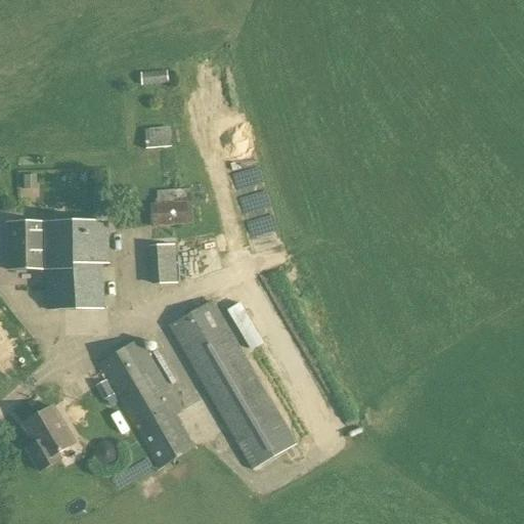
[(140,74),(141,86),(168,84),(167,72),(140,74)]
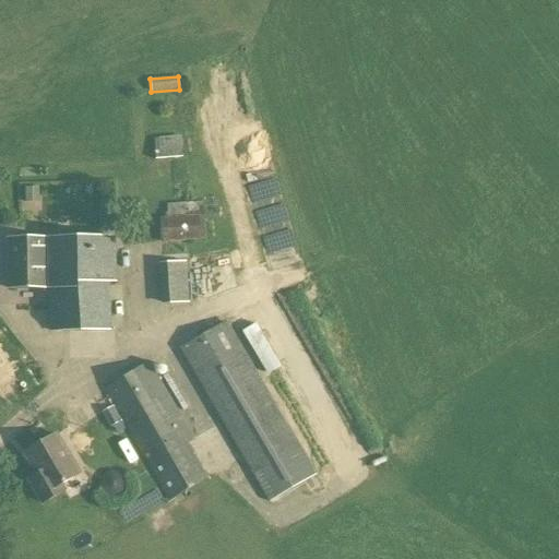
[(154,138),(156,159),(182,158),(181,137),(154,138)]
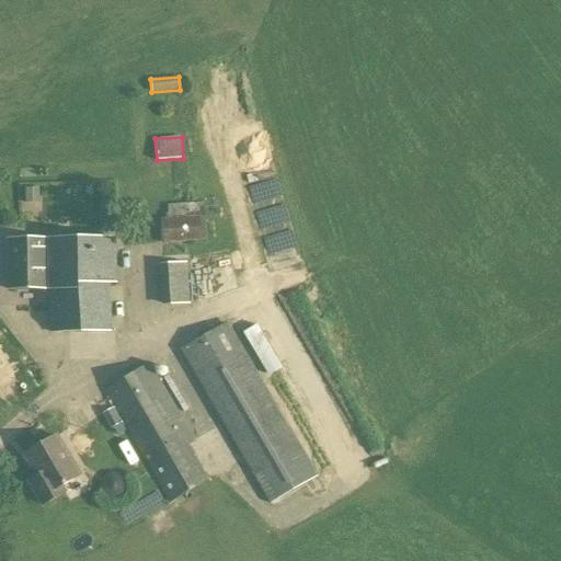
[(160,218),(161,244),(206,241),(204,203),(168,205),(168,218),(160,218)]
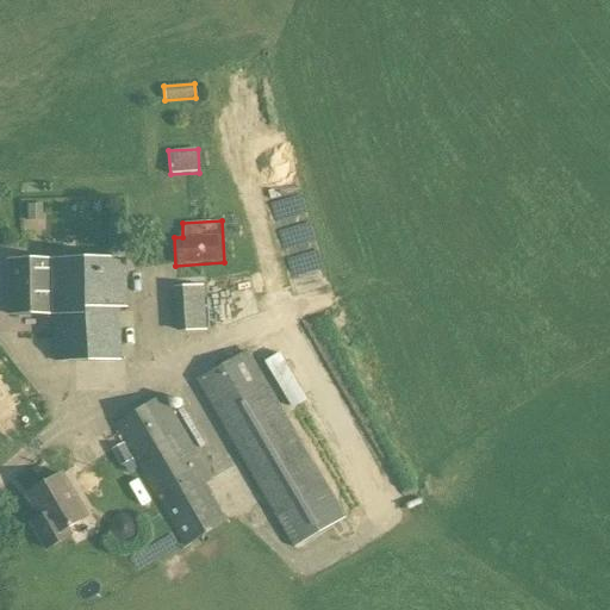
[(55,285),(55,313),(56,360),(120,360),(118,307),(124,307),(124,259),(49,260),(49,285),(55,285)]
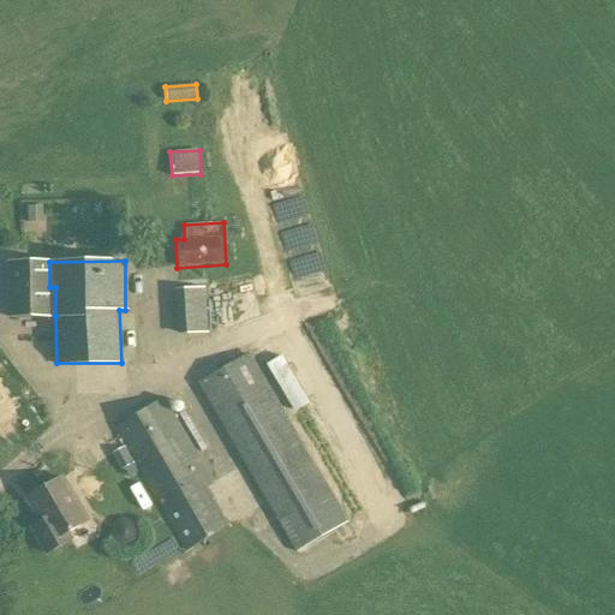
[(10,317),(55,316),(55,287),(49,287),(49,262),(9,263),(10,317)]
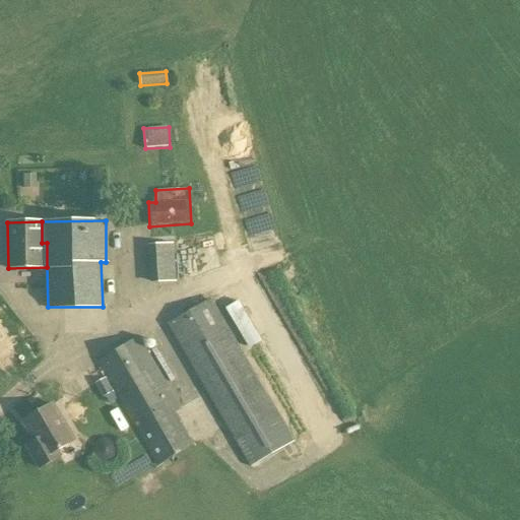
[(147,245),(149,284),(176,282),(174,243),(147,245)]
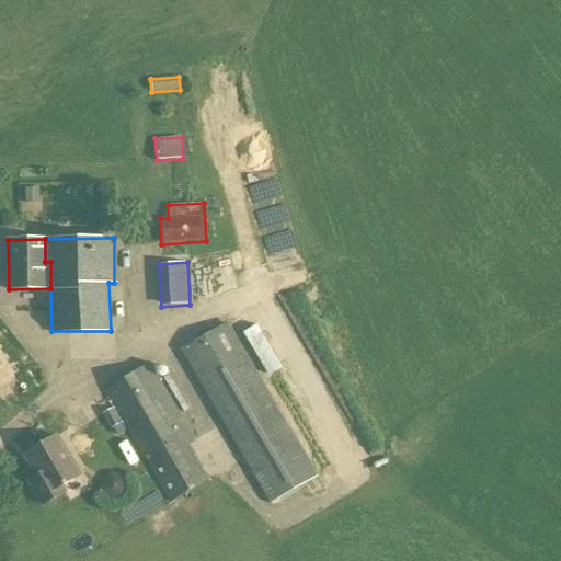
[(226,322),(181,347),(271,502),(316,476),(226,322)]
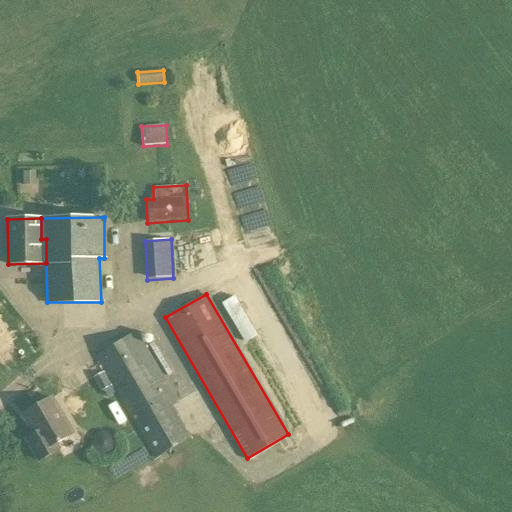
[(191,438),(174,407),(179,404),(137,331),(96,356),(155,458),(191,438)]
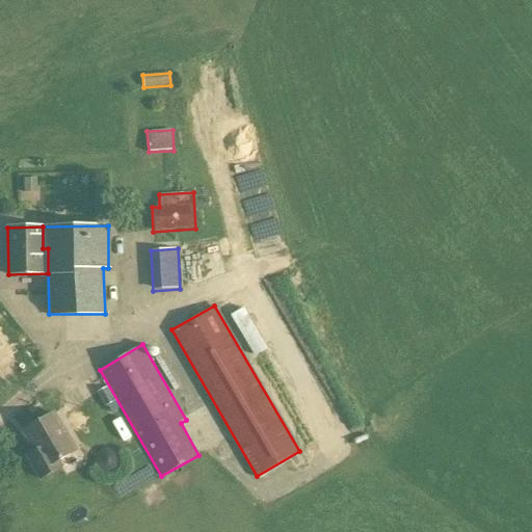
[(36,451),(27,456),(40,478),(60,467),(57,461),(76,451),(55,413),(24,430),(36,451)]
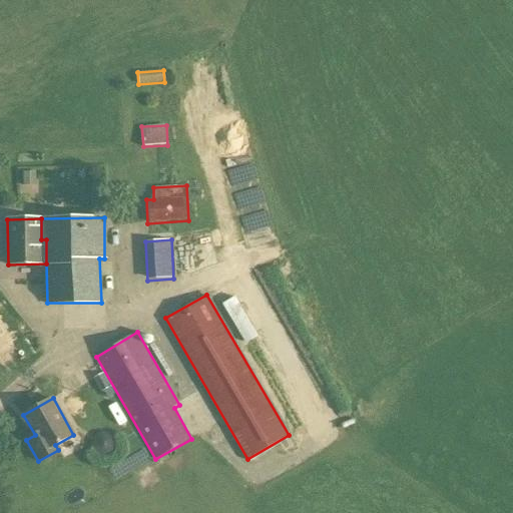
[(117,445),(116,443),(116,441),(115,439),(114,437),(112,436),(111,435),(110,434),(108,433),(105,433),(103,433),(101,433),(99,434),(97,435),(95,436),(94,438),(93,440),(92,442),(92,443),(92,444),(92,445),(92,447),(92,448),(92,449),(93,450),(93,451),(94,453),(96,455),(97,455),(99,456),(100,457),(102,457),(105,458),(108,457),(109,457),(111,456),(113,454),(114,453),(115,451),(116,450),(116,448),(117,447),(117,445)]
